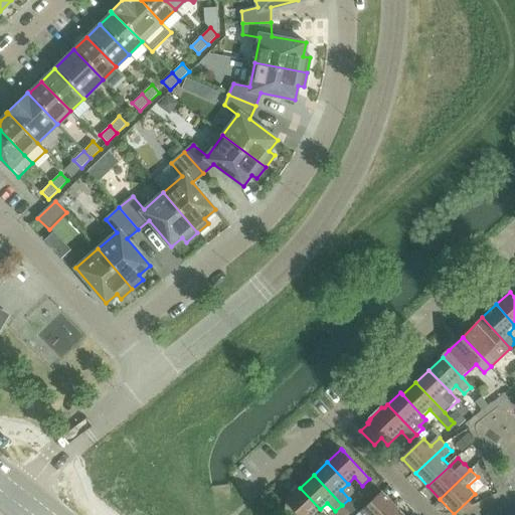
[(314,514),(320,509),(300,488),(287,501),(300,514),(314,514)]
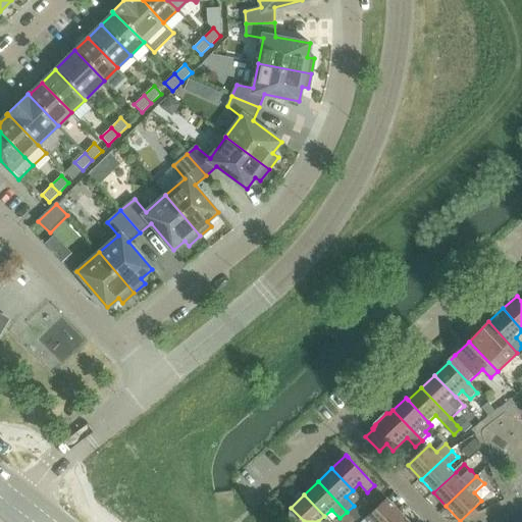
[(388,521),(400,512),(386,499),(366,518),(369,521),(388,521)]
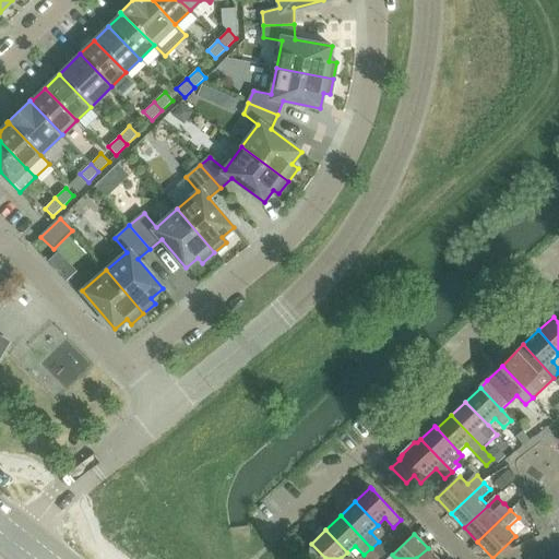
[(437,558),(428,548),(416,558),(437,558)]
